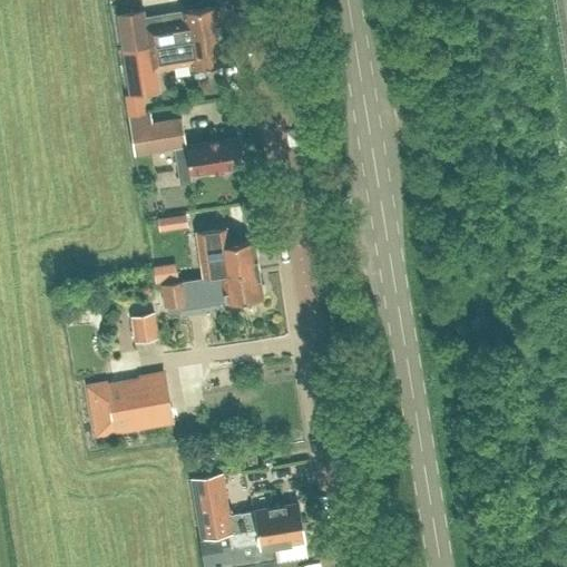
[(186,22),(148,28),(150,47),(222,36),(221,23),(223,21),(222,15),(218,13),(218,8),(185,13),(186,22)]
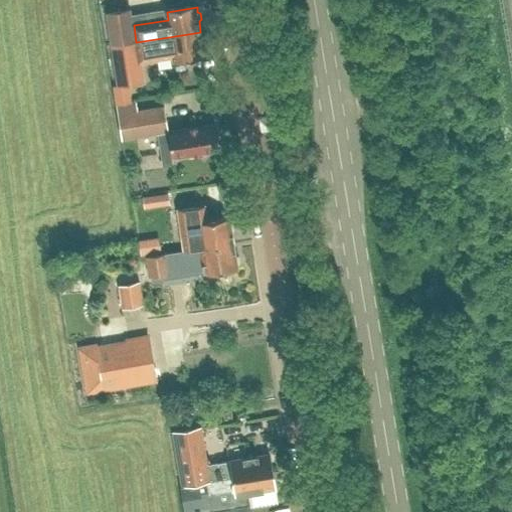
[(113,46),(136,42),(134,25),(132,11),(108,14),(113,46)]
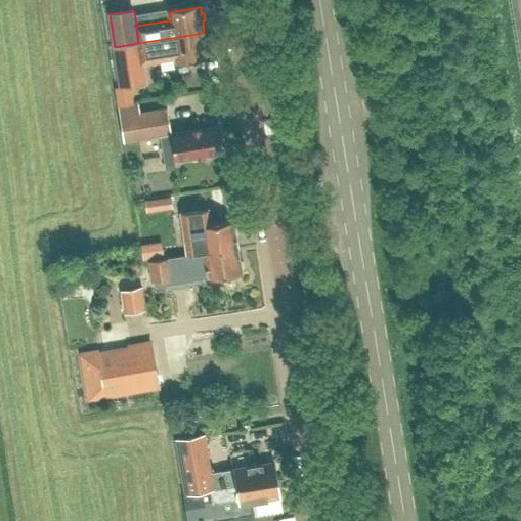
[(120,109),(139,105),(139,103),(135,104),(132,87),(149,85),(146,63),(176,58),(177,63),(208,58),(204,33),(138,43),(115,47),(121,89),(117,90),(120,109)]
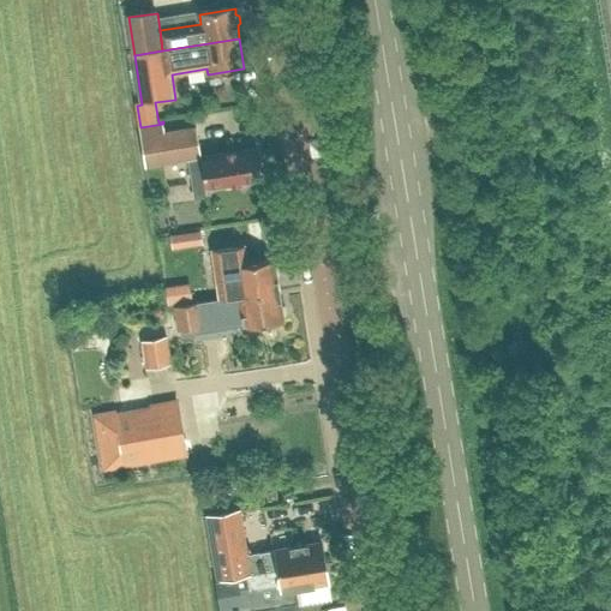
[(247,109),(196,117),(202,156),(252,149),(247,109)]
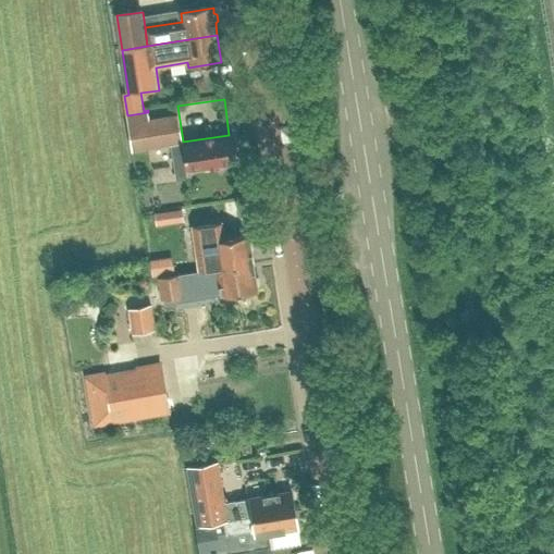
[(148,112),(127,115),(133,150),(171,144),(176,179),(188,176),(187,170),(235,163),(232,138),(182,144),(177,118),(150,122),(148,112)]
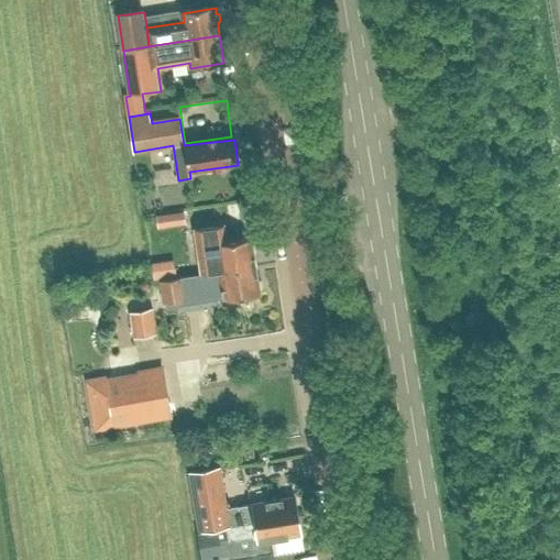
[(157,188),(175,186),(174,174),(156,176),(157,188)]
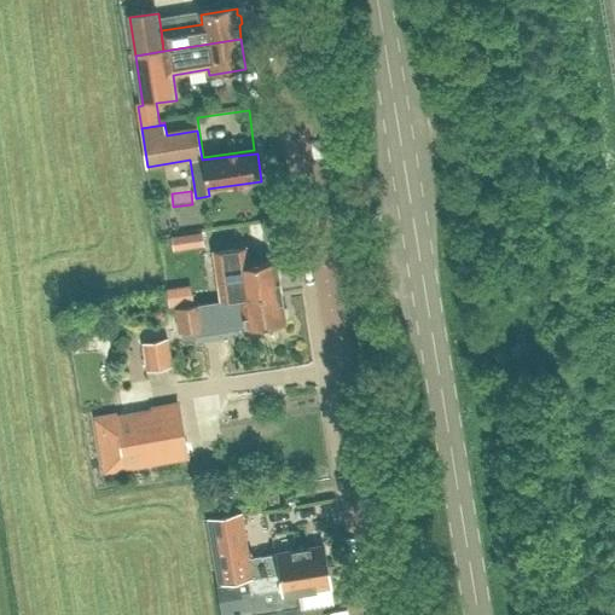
[(183,250),(203,247),(201,232),(180,236),(183,250)]
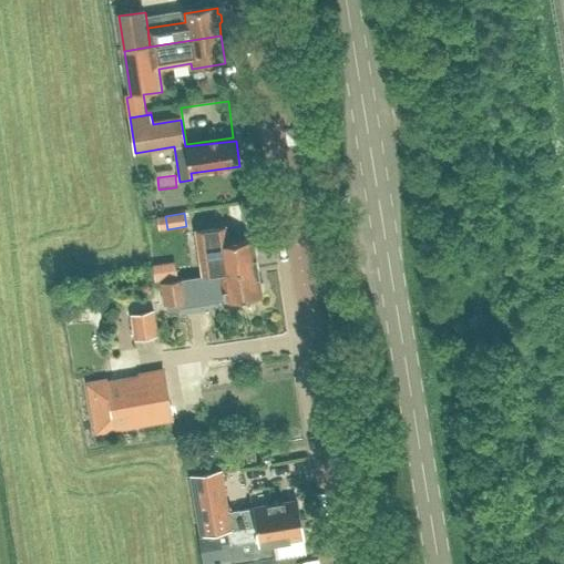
[(225,245),(222,228),(194,233),(197,254),(219,249),(222,264),(208,266),(209,276),(258,268),(256,255),(258,253),(257,246),(254,245),(254,241),(225,245)]
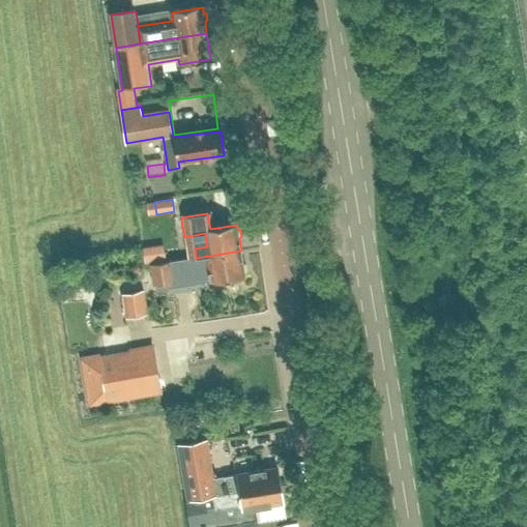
[(154,250),(155,252),(147,253),(149,265),(152,265),(170,262),(168,247),(154,250)]
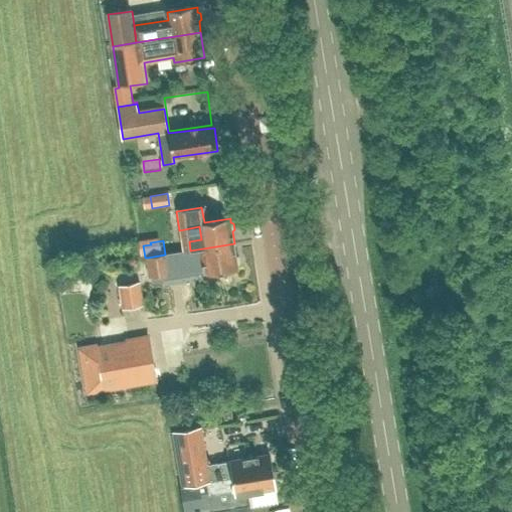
[(197,249),(165,254),(148,258),(151,276),(168,274),(167,268),(204,262),(206,274),(237,269),(237,265),(239,263),(238,257),(235,254),(234,243),(197,249)]
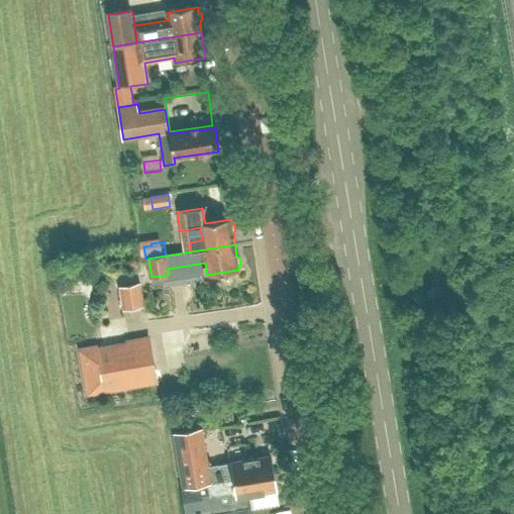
[(123,310),(144,307),(140,286),(120,289),(123,310)]
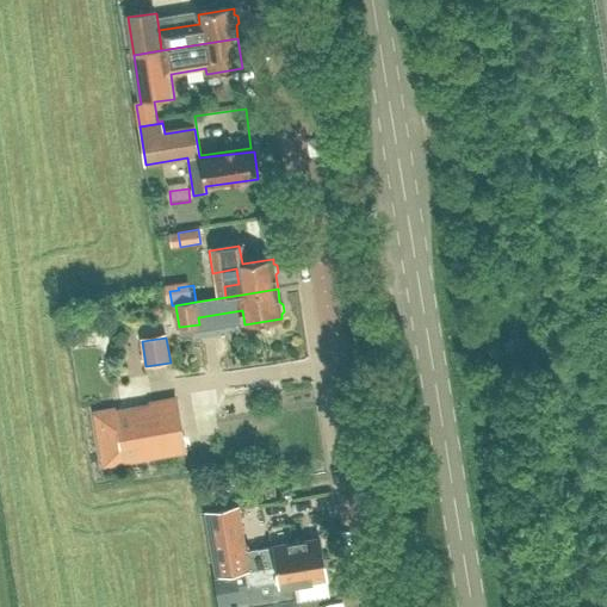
[(105,469),(186,454),(177,400),(95,414),(105,469)]
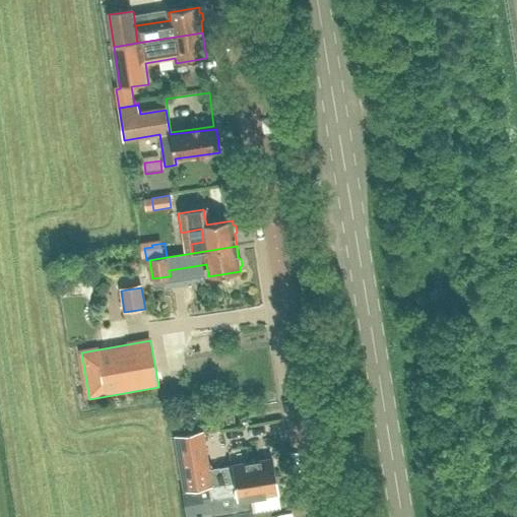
[(168,428),(174,427),(185,426),(184,412),(167,414),(168,428)]
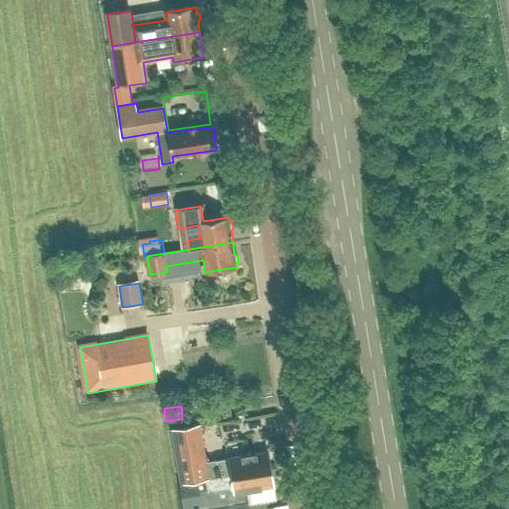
[(240,408),(231,410),(233,417),(241,415),(240,408)]
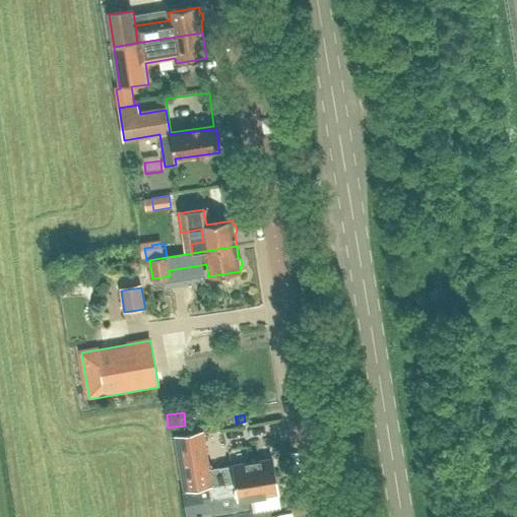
[(184,493),(274,478),(271,461),(209,470),(203,431),(175,436),(183,493),(184,493)]
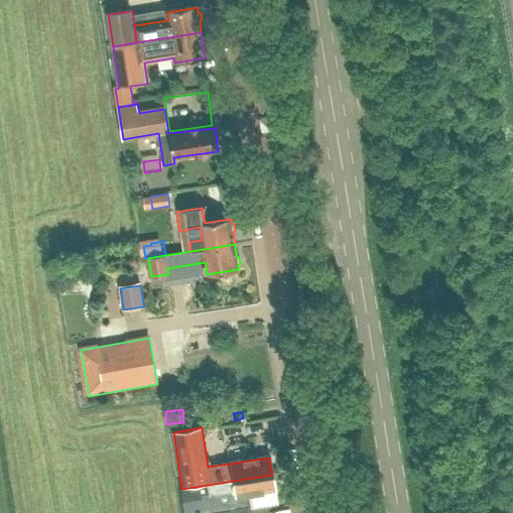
[(249,512),(247,496),(275,492),(272,475),(182,489),(181,489),(185,512),(249,512)]
